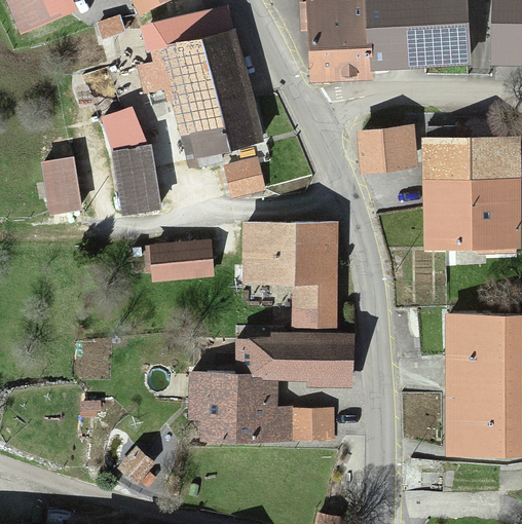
[(21,0),(32,25),(67,9),(62,0),(21,0)]
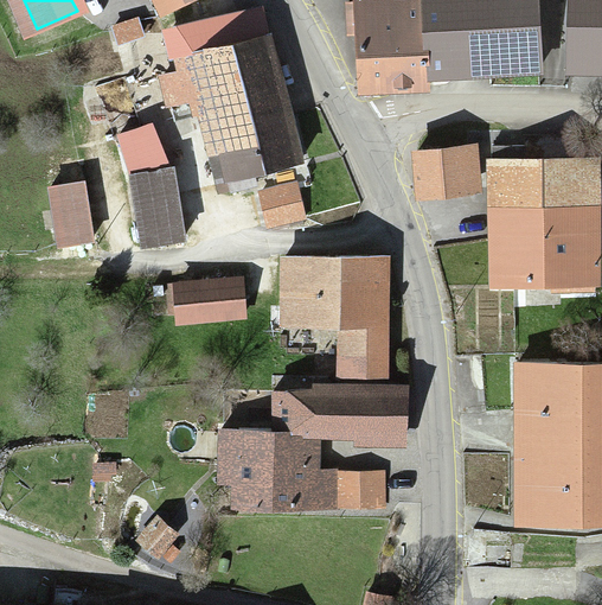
[(426,74),(423,0),(353,0),(356,89),(426,88),(426,74)]
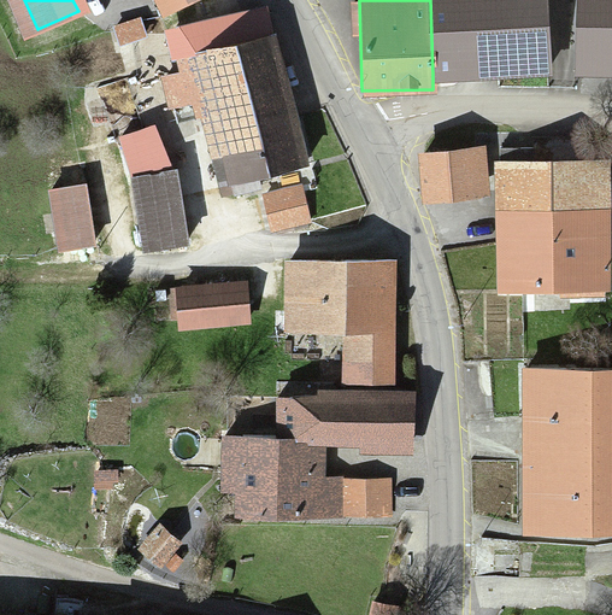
[(430,0),(433,75),(548,74),(547,0),(430,0)]
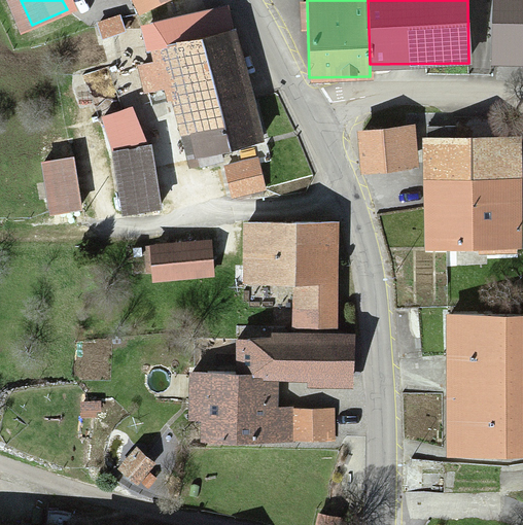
[(494,0),(492,63),(522,64),(522,0),(494,0)]
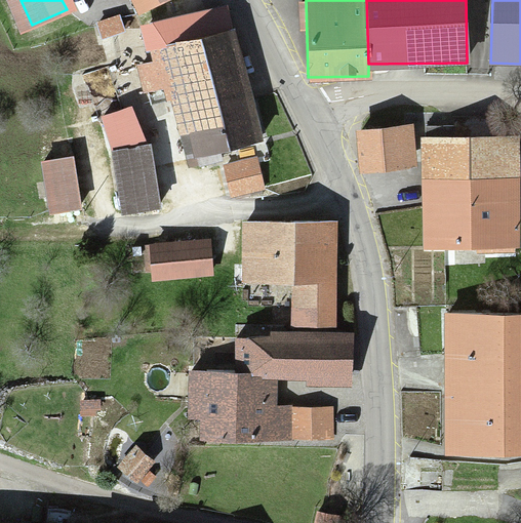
[(262,137),(231,10),(148,30),(155,63),(143,66),(149,91),(162,88),(164,99),(176,96),(191,154),(262,137)]
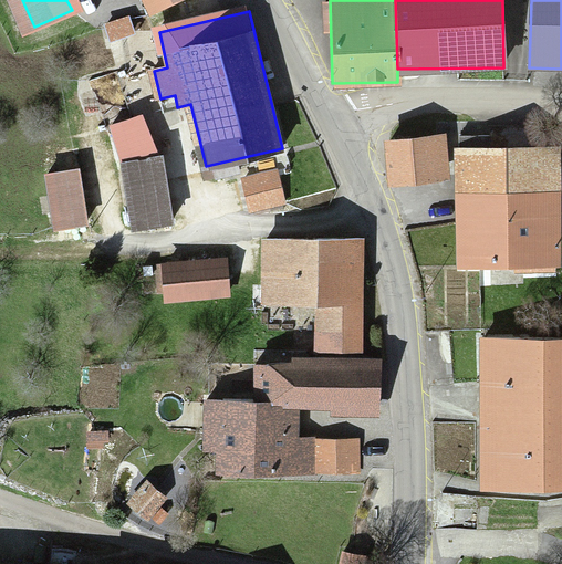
[(131,19),(104,25),(107,41),(134,35),(131,19)]
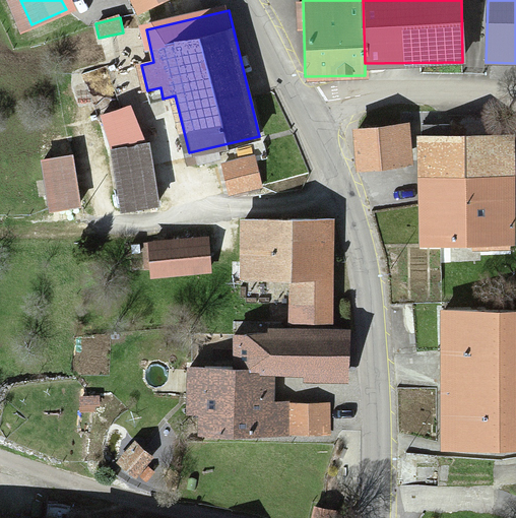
[(410,126),(353,128),(356,167),(411,165),(410,126)]
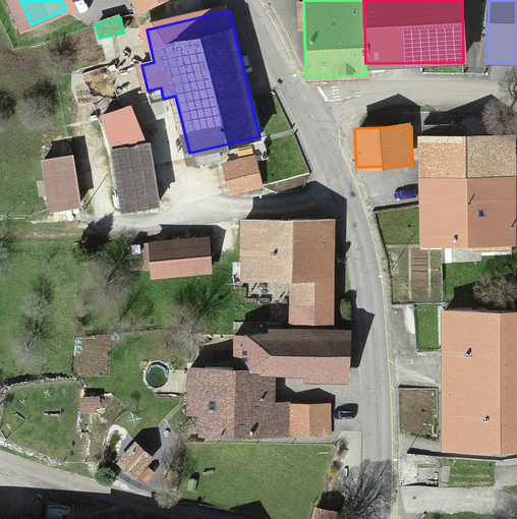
[(516,136),(420,135),(419,245),(516,246),(516,219),(516,136)]
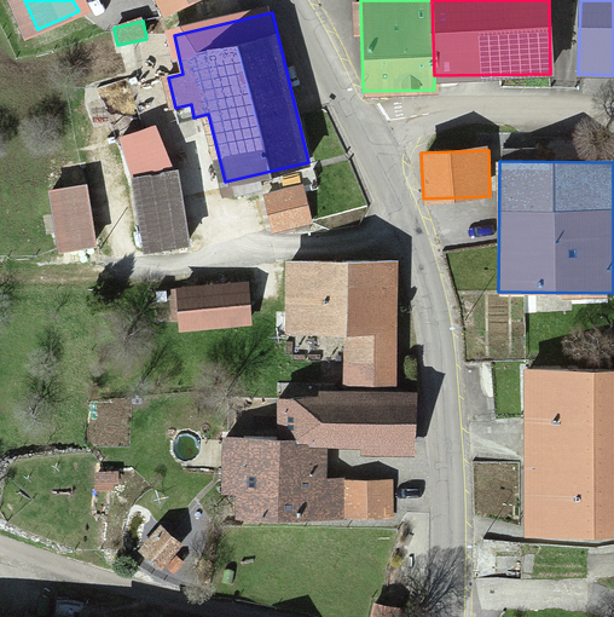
[(168,168),(132,177),(146,249),(184,242),(168,168)]
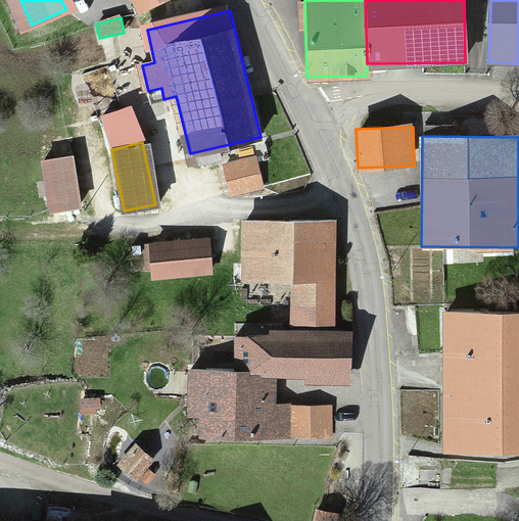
[(257,157),(225,163),(231,194),(264,188),(257,157)]
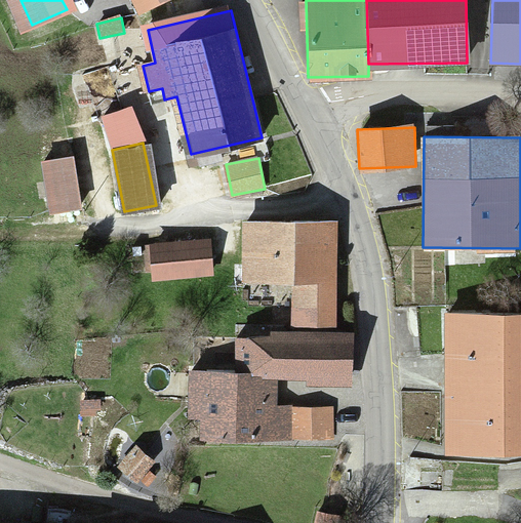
[(66,159),(41,163),(50,210),(75,206),(66,159)]
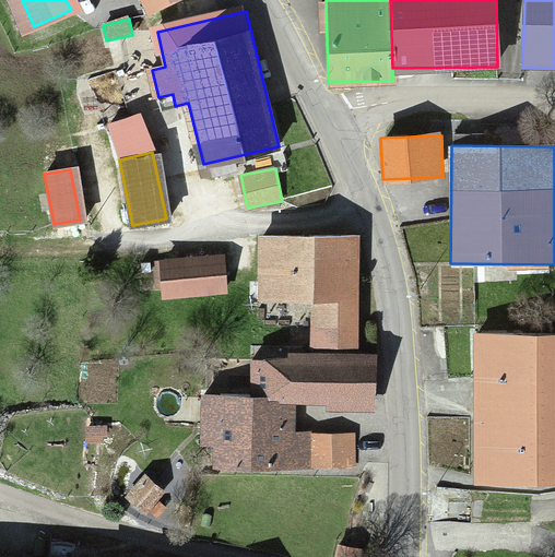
[(356,236),(258,236),(258,301),(310,303),(310,345),(356,345),(356,236)]
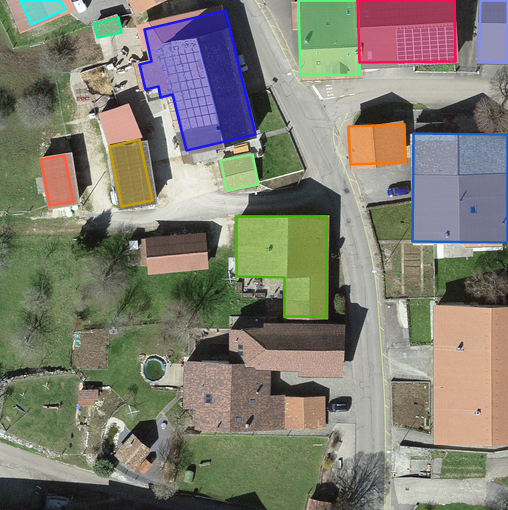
[(208,233),(150,238),(153,271),(211,266),(208,233)]
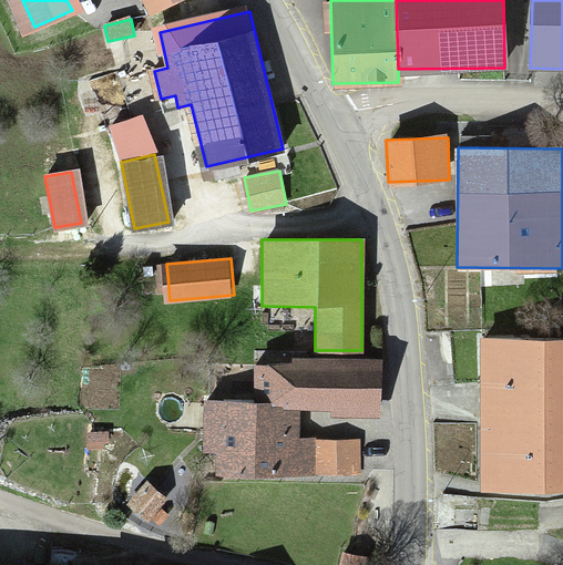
[(562,339),(484,339),(483,484),(562,484),(562,339)]
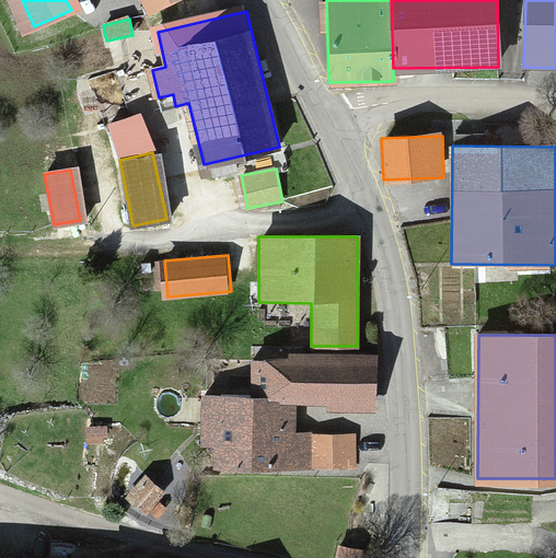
[(294,361),(294,410),(378,410),(378,360),(294,361)]
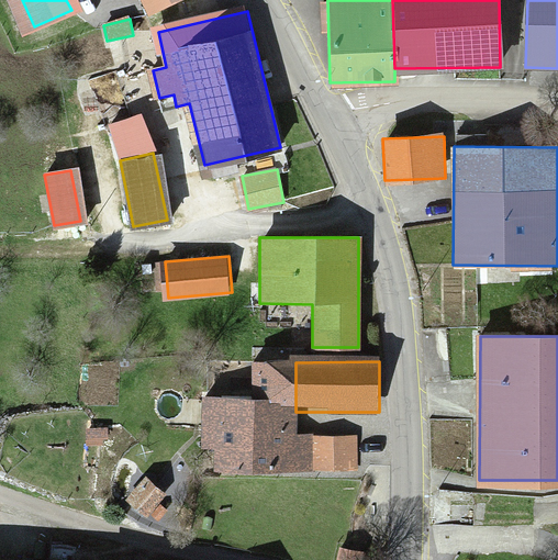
[(296,435),(296,412),(296,362),(250,362),(250,398),(235,398),(235,379),(203,379),(203,469),(297,469),(297,468),(357,468),(357,435),(296,435)]
